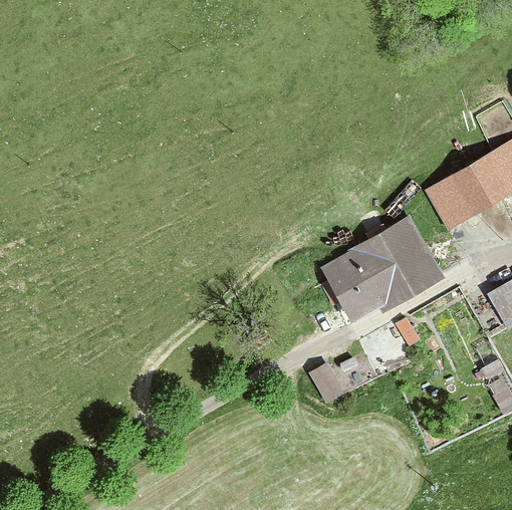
[(511,140),(424,189),(446,228),(511,192),(511,140)]
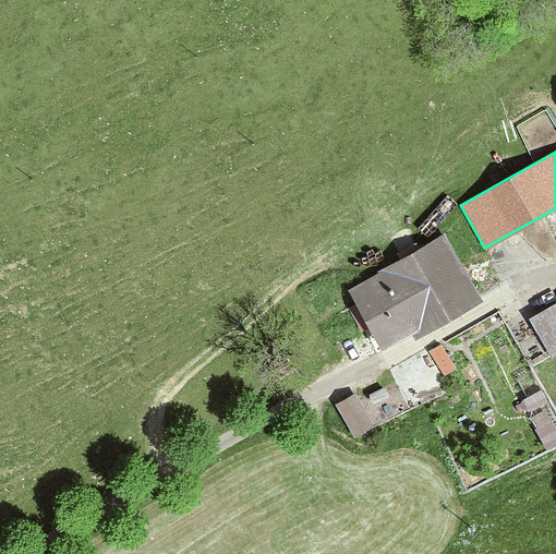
[(375,275),(347,290),(381,352),(412,336),(414,340),(482,303),(444,232),(373,271),(375,275)]
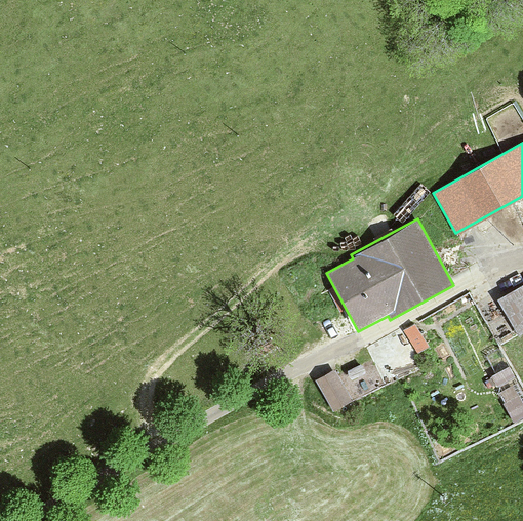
[(522,284),(497,299),(518,335),(522,331),(522,284)]
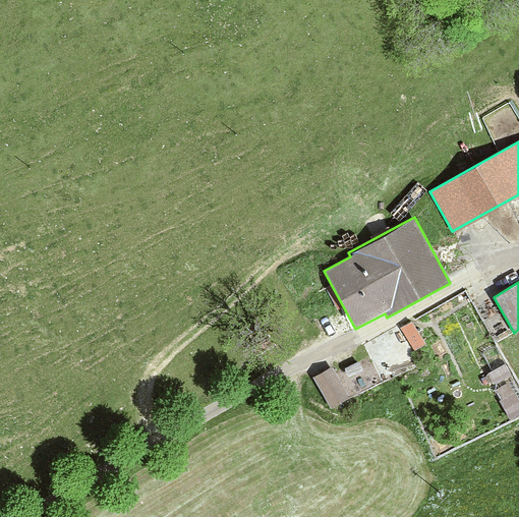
[(425,324),(406,337),(418,355),(438,342),(425,324)]
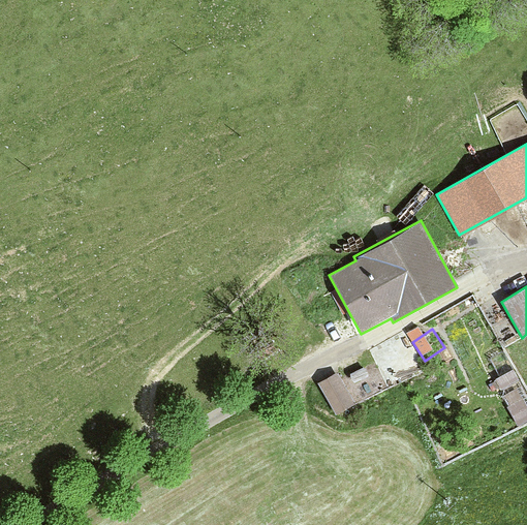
[(337,373),(317,385),(336,417),(355,404),(337,373)]
